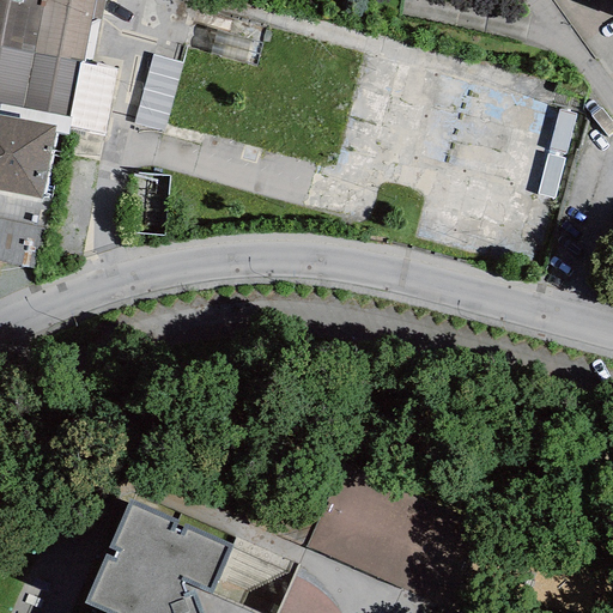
[(0,0),(0,47),(32,54),(43,0),(0,0)]
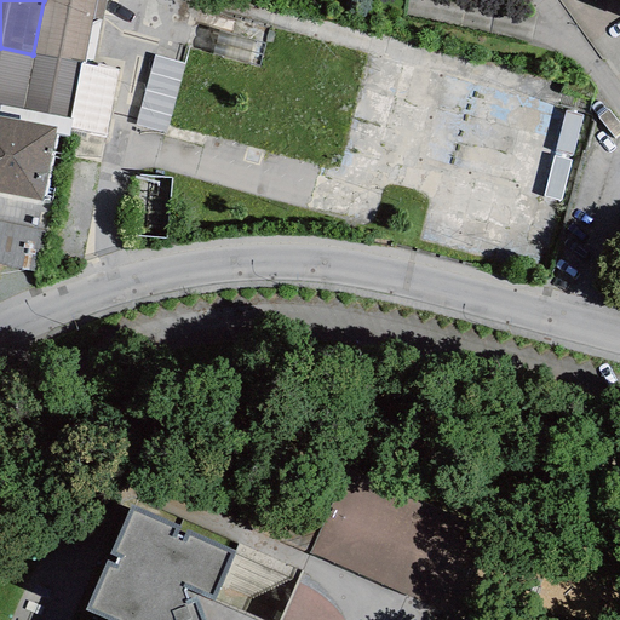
[(44,0),(33,55),(80,63),(84,64),(96,0),(44,0)]
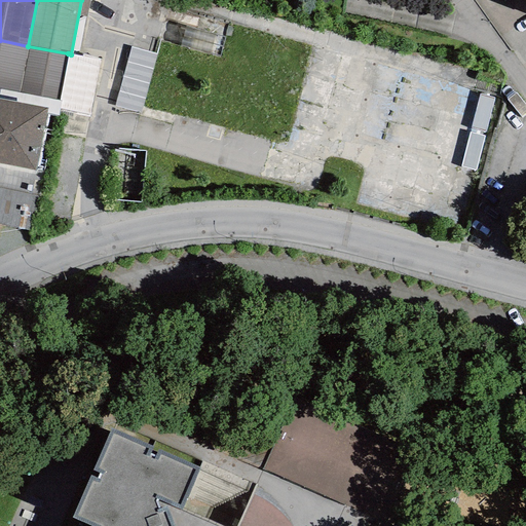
[(0,88),(19,92),(28,46),(0,40),(0,88)]
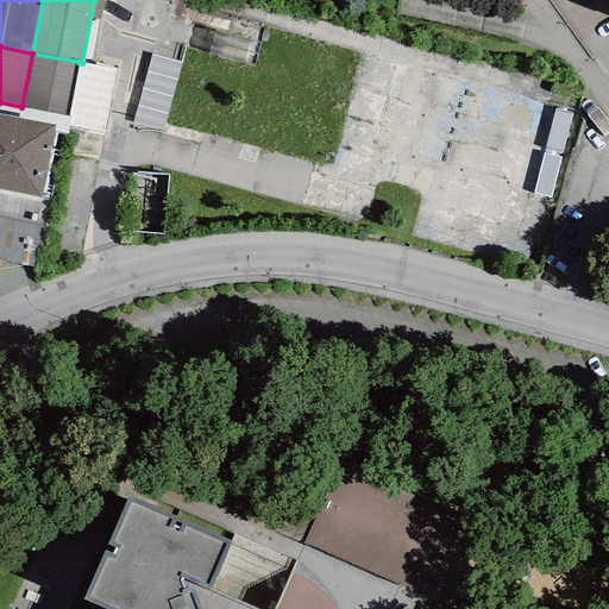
[(79,62),(32,54),(22,107),(68,117),(79,62)]
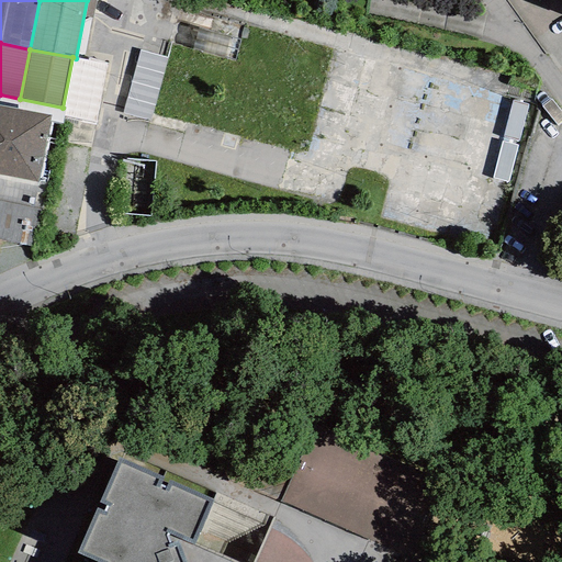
[(163,83),(164,49),(139,49),(138,83),(163,83)]
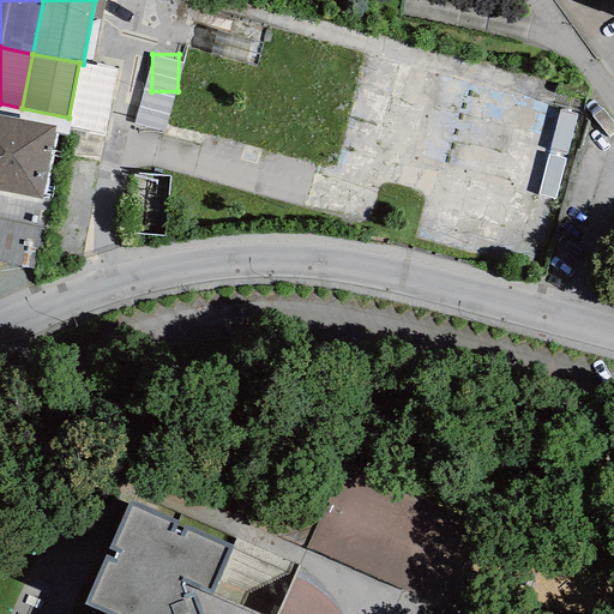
[(0,191),(41,200),(55,127),(0,116),(0,191)]
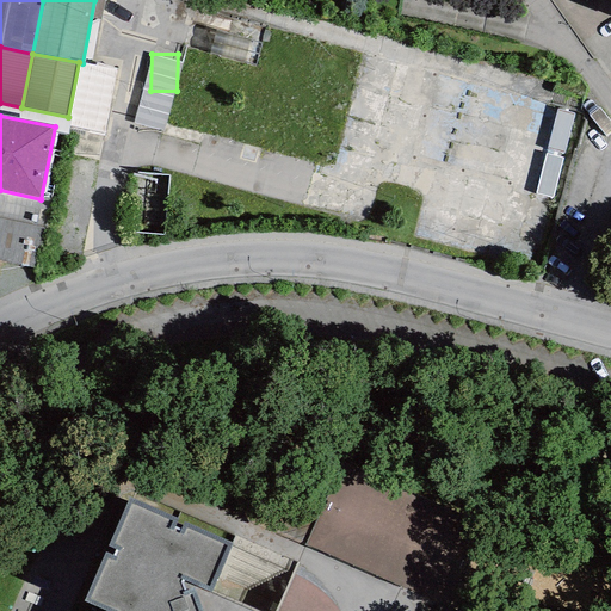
[(44,211),(0,209),(0,258),(43,259),(44,211)]
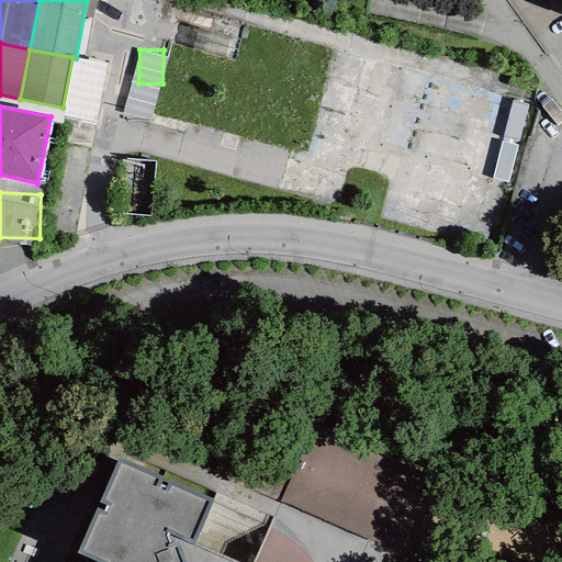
[(213,495),(120,456),(82,549),(108,558),(104,561),(186,561),(177,537),(168,537),(165,528),(194,537),(213,495)]
